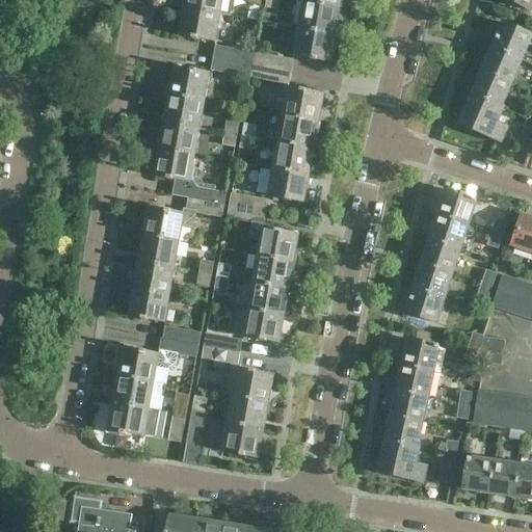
[(186,0),(185,8),(217,15),(220,16),(230,17),(231,14),(233,14),(235,0),(186,0)]
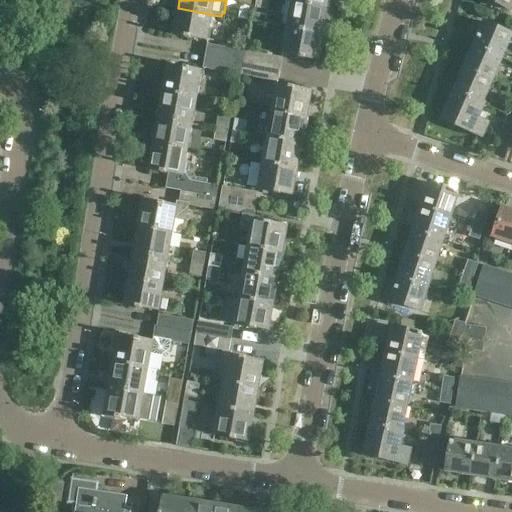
[(256,0),(255,8),(268,10),(269,0),(256,0)]
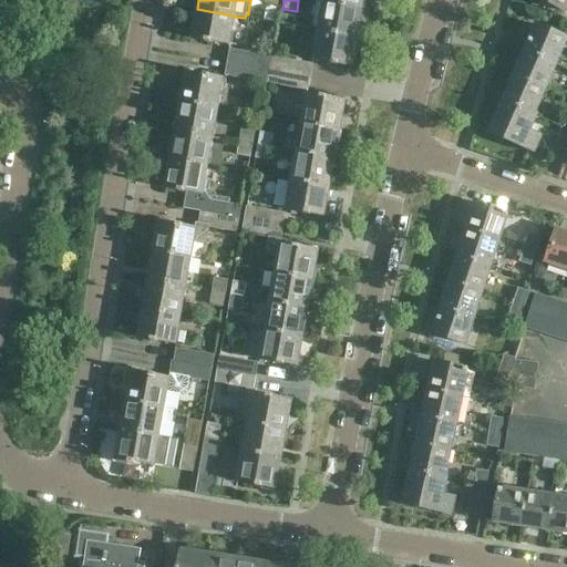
[(323,0),(323,3),(358,9),(359,0),(323,0)]
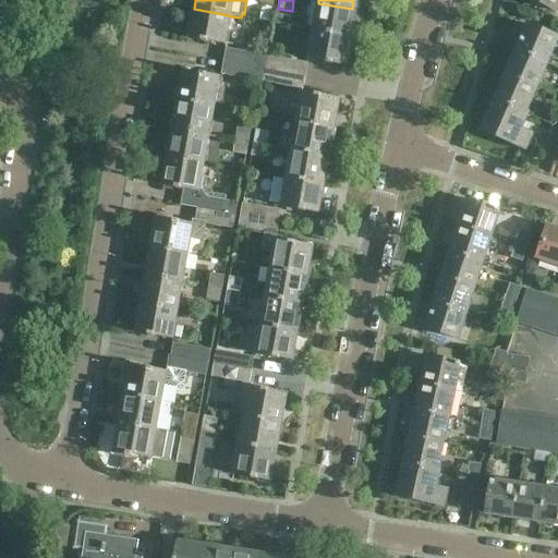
[(557,9),(557,0),(532,0),(557,12),(557,9)]
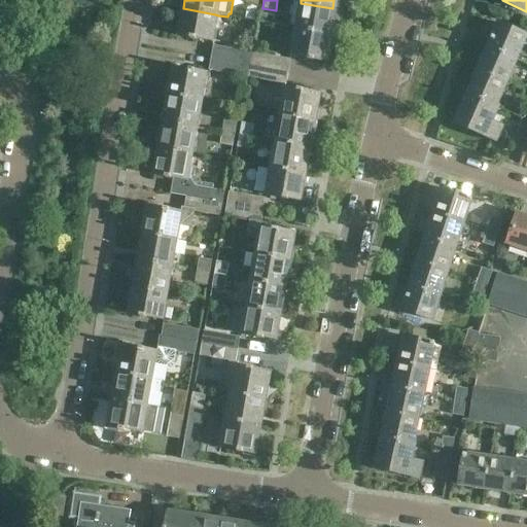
[(301,3),(296,29),(331,35),(335,21),(330,20),(332,8),(301,3)]
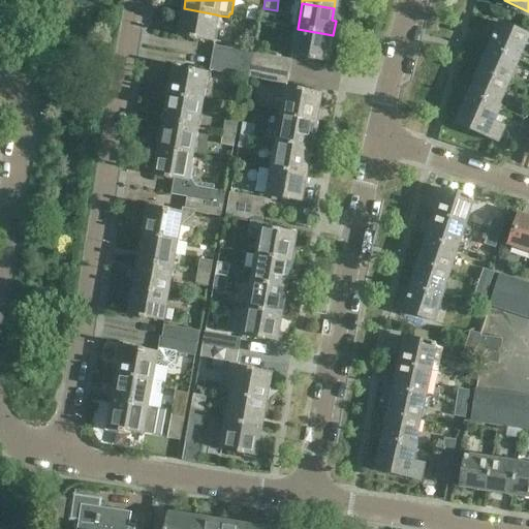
[(216,14),(184,8),(179,35),(212,41),(214,28),(217,29),(219,16),(216,14)]
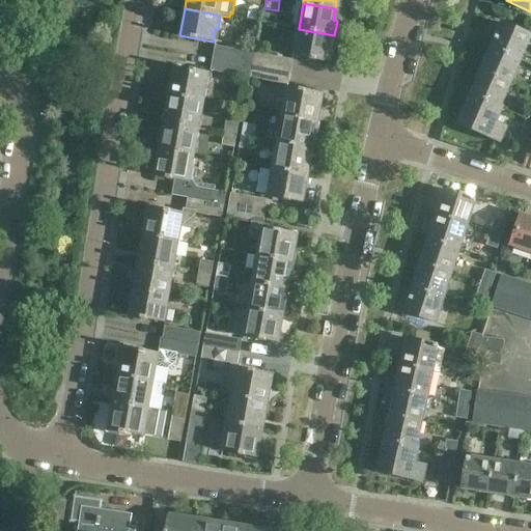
[(530,36),(503,24),(493,49),(521,61),(530,37),(530,36)]
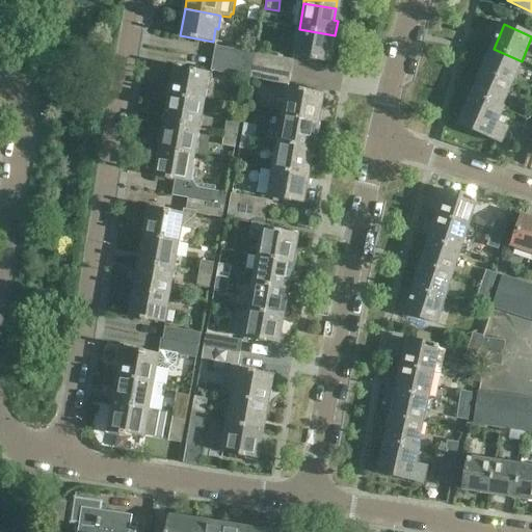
[(299,29),(294,56),(329,62),(335,35),(299,29)]
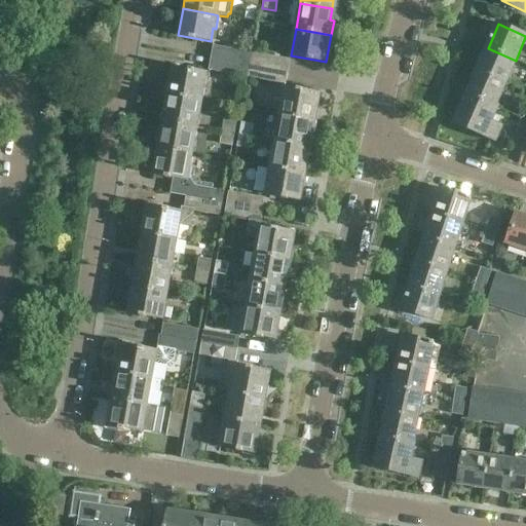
[(214,46),(212,59),(250,65),(252,52),(214,46)]
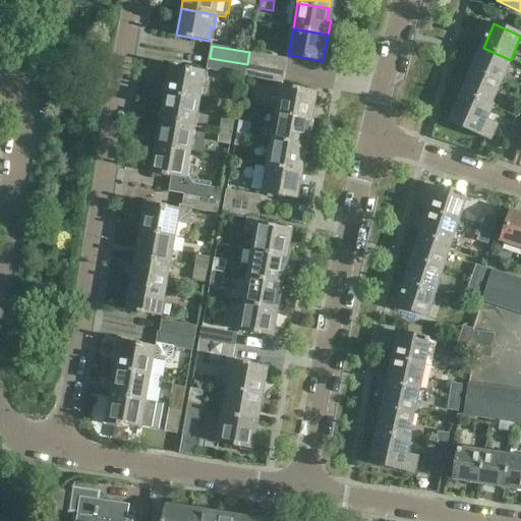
[(483,48),(473,71),(501,83),(511,60),(483,48)]
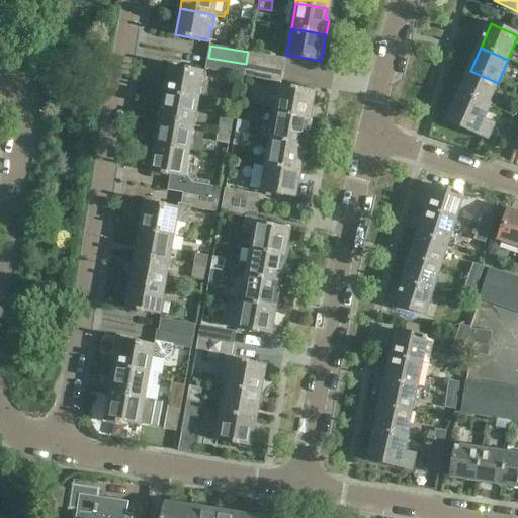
[(248,52),(246,64),(283,71),(286,59),(248,52)]
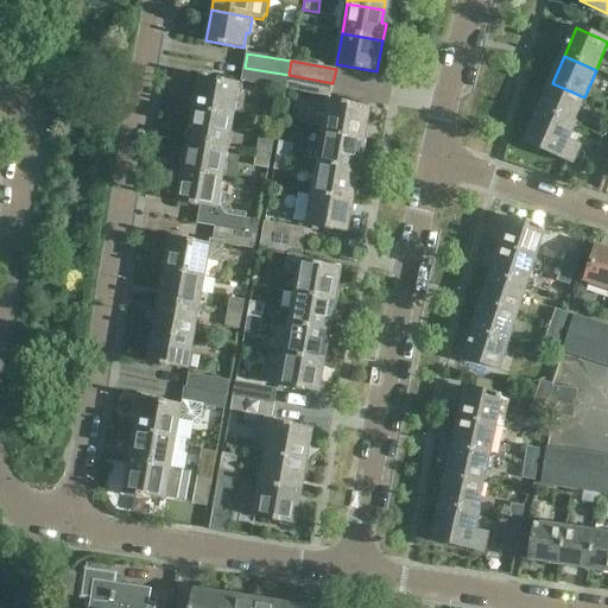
[(245,68),(242,82),(286,89),(289,75),(245,68)]
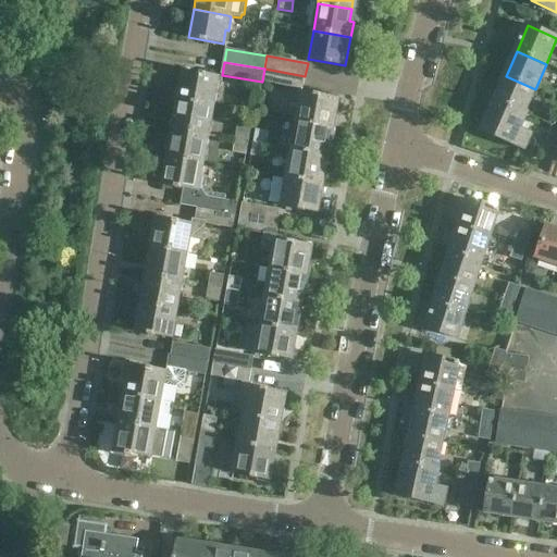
[(264,69),(262,82),(302,89),(305,76),(264,69)]
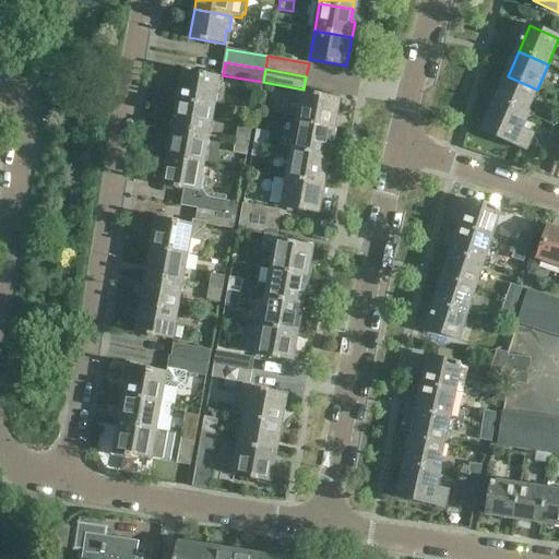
[(183,72),(180,88),(183,88),(181,100),(215,107),(221,79),(183,72)]
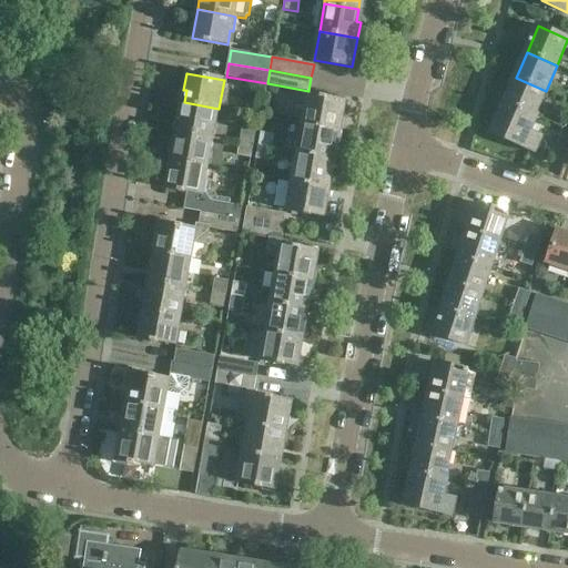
[(516,78),(505,103),(535,117),(546,91),(516,78)]
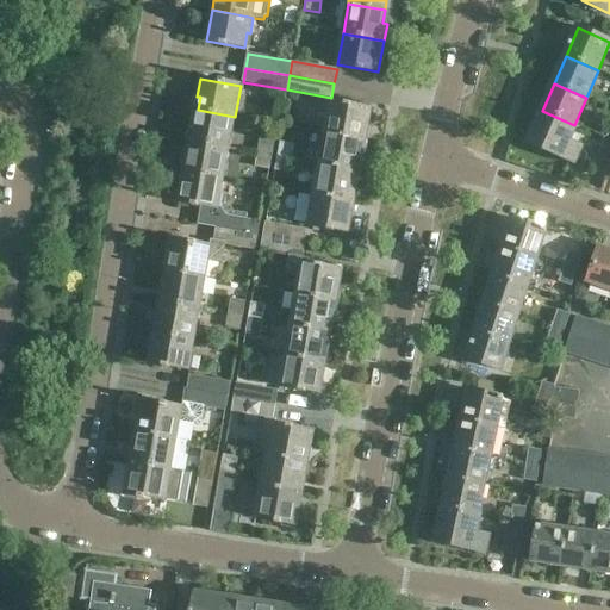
[(330,103),(325,134),(362,141),(365,126),(368,128),(372,110),(330,103)]
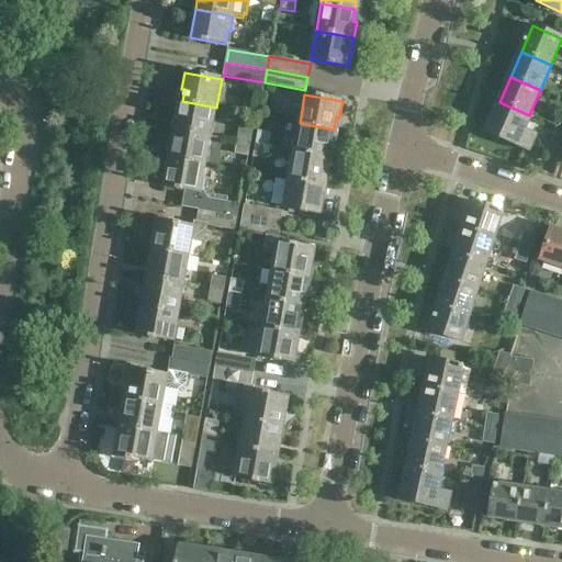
[(177,114),(173,128),(212,136),(216,108),(182,101),(180,114),(177,114)]
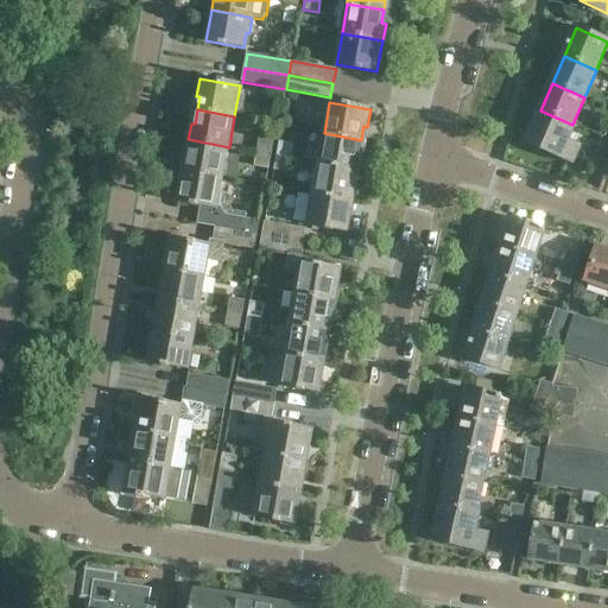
[(529,138),(525,144),(551,154),(571,164),(578,146),(567,141),(574,125),(572,125),(540,111),(529,138)]
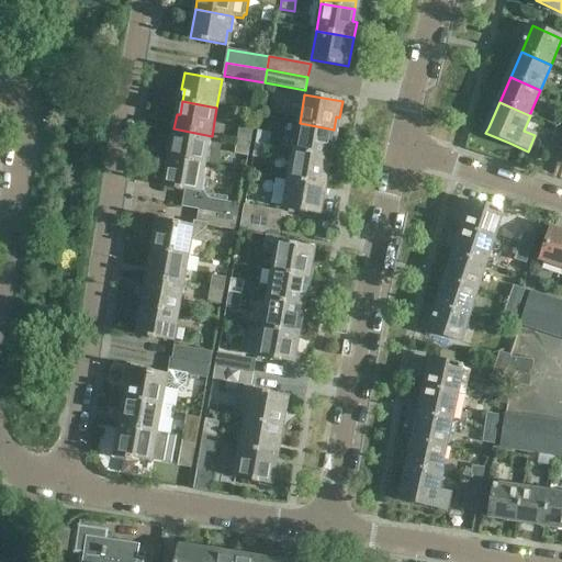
[(300,123),(294,150),(332,158),(335,143),(330,142),(334,130),(300,123)]
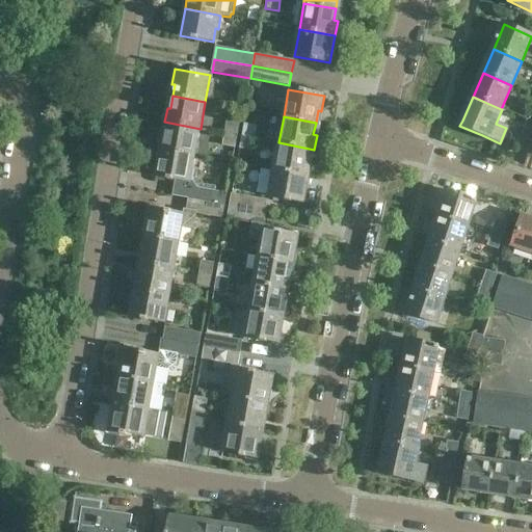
[(529,121),(528,120),(517,148),(530,152),(531,147),(531,122),(529,121)]
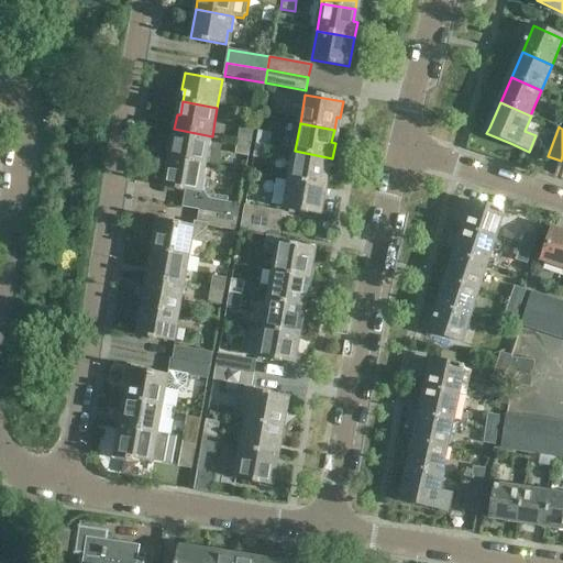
[(240,128),(238,141),(251,143),(253,130),(240,128)]
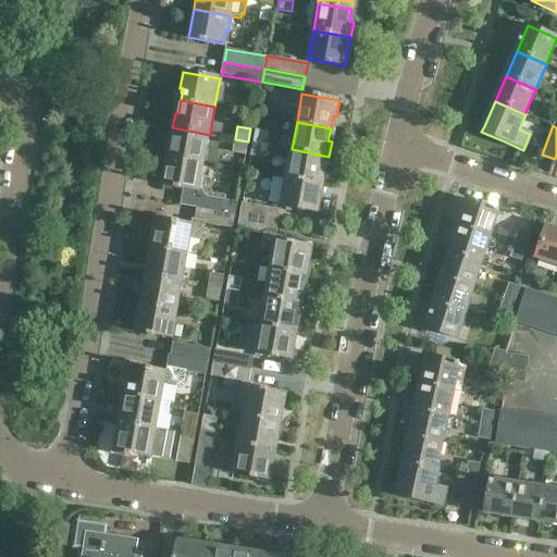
[(172,127),(168,156),(201,162),(203,149),(207,150),(210,135),(172,127)]
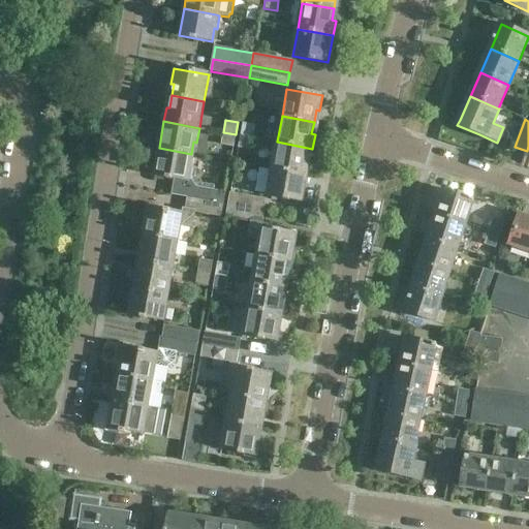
[(243,123),(240,135),(253,137),(255,125),(243,123)]
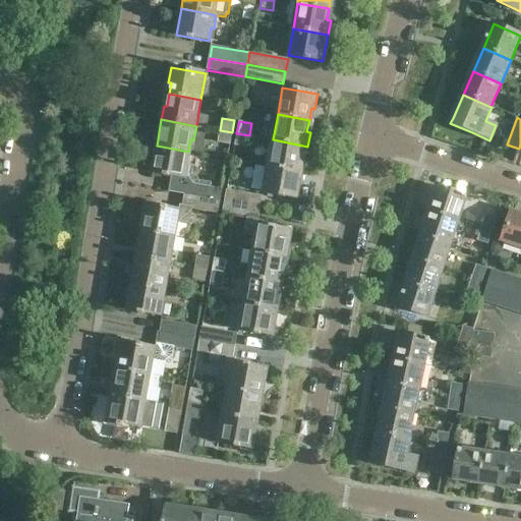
[(232,132),(220,130),(217,142),(230,145),(232,132)]
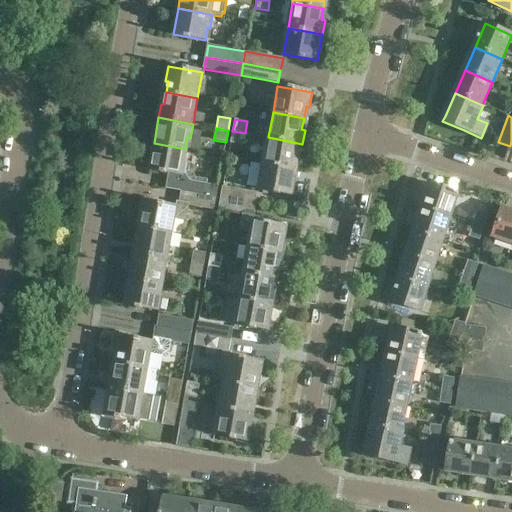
[(245,133),(232,131),(230,143),(243,146),(245,133)]
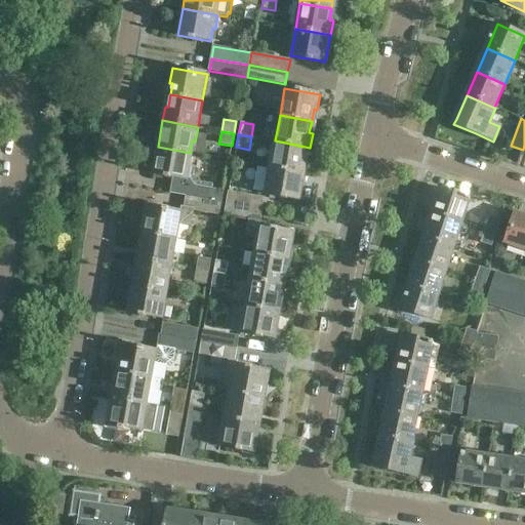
[(275,140),(270,167),(306,173),(310,148),(275,140)]
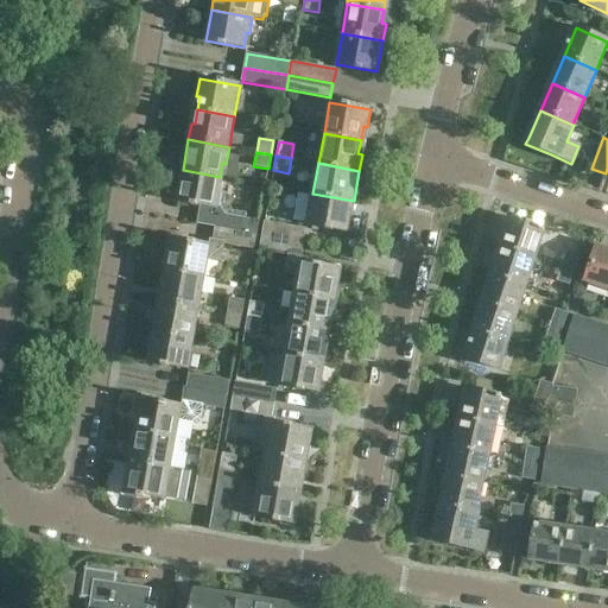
[(183,170),(177,201),(201,206),(197,225),(216,227),(258,235),(260,221),(245,219),(246,213),(229,210),(225,203),(226,192),(221,191),(223,177),(220,177),(183,170)]
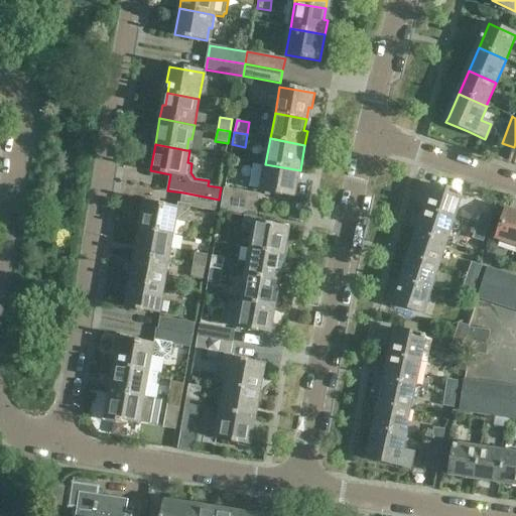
[(265,164),(262,179),(260,190),(295,197),(300,170),(265,164)]
